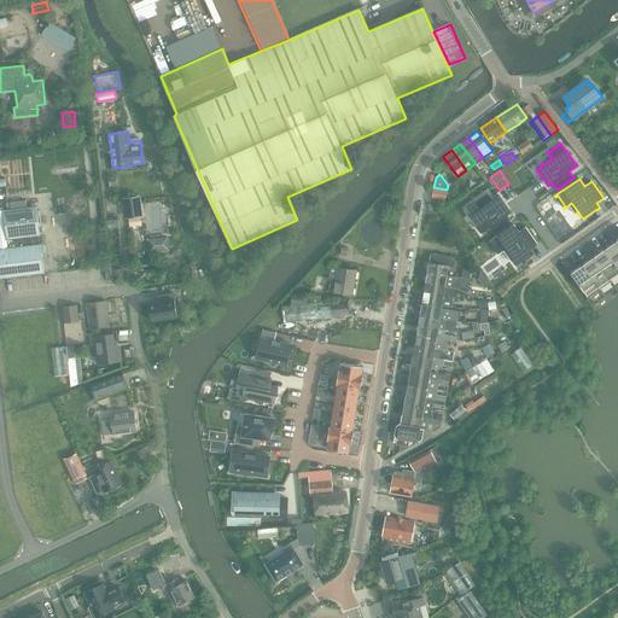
[(445,202),(447,190),(433,187),(431,205),(438,205),(445,202)]
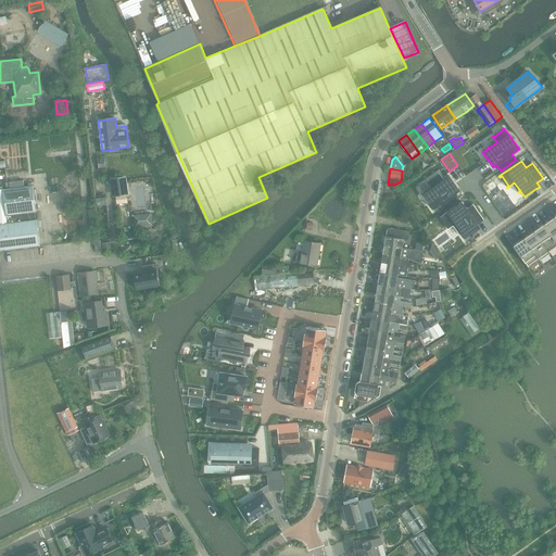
[(460,200),(456,193),(459,191),(457,188),(449,176),(443,180),(439,174),(438,174),(439,175),(437,177),(429,182),(428,181),(431,187),(432,188),(428,191),(424,193),(422,193),(433,210),(441,204),(445,211),(460,200)]
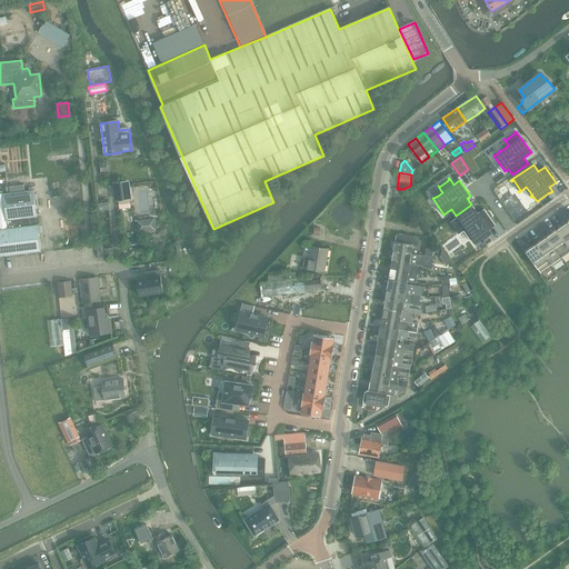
[(129,181),(112,182),(115,200),(118,200),(130,199),(131,199),(129,181)]
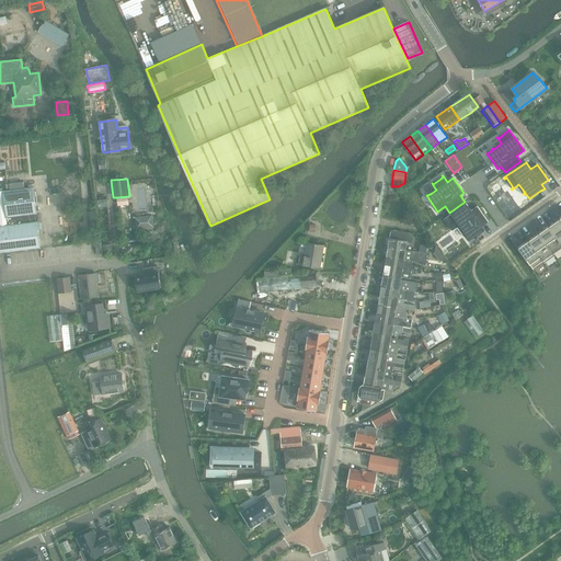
[(23,182),(10,183),(11,192),(24,190),(23,182)]
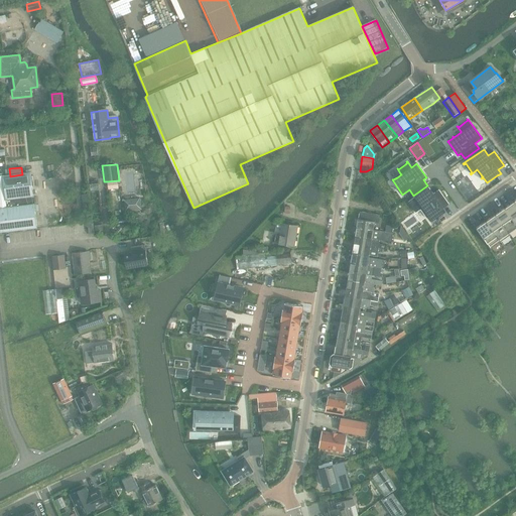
[(0,231),(34,228),(28,174),(22,174),(10,176),(9,168),(5,169),(6,176),(0,176),(0,231)]
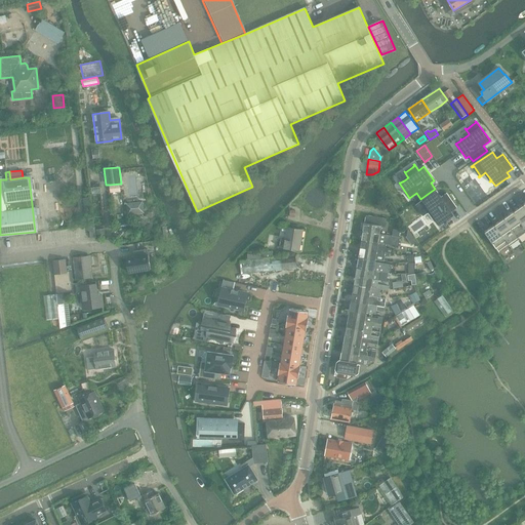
[(120,184),(109,185),(110,193),(121,191),(120,184)]
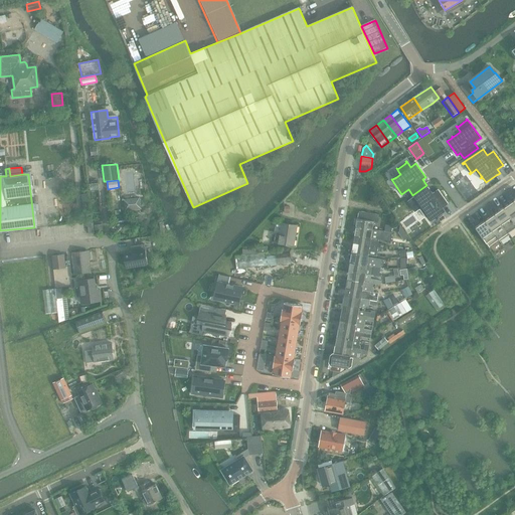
[(99,184),(91,185),(92,193),(100,191),(99,184)]
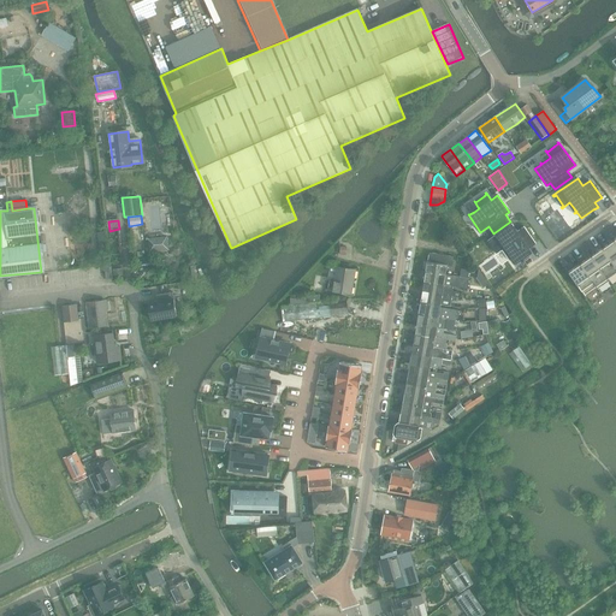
[(532,253),(529,249),(535,244),(523,227),(517,231),(511,224),(487,241),(487,242),(490,241),(498,252),(496,253),(496,254),(504,248),(510,258),(509,259),(509,260),(511,259),(513,261),(515,265),(528,255),(532,253)]
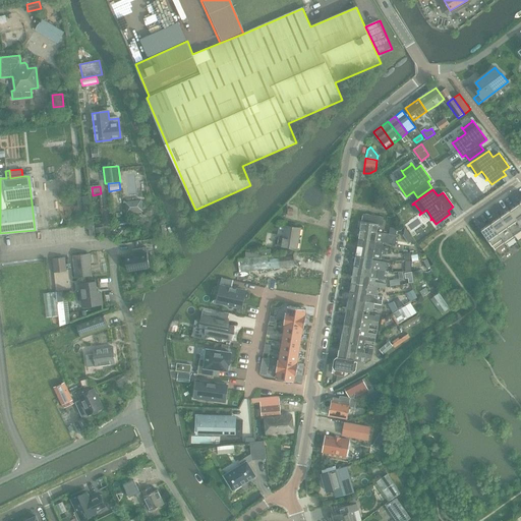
[(520,205),(519,204),(510,210),(520,225),(520,205)]
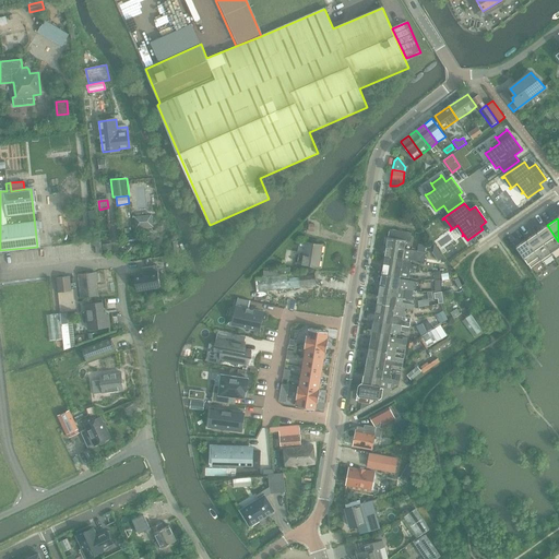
[(558,248),(558,241),(547,225),(537,233),(551,253),(558,248)]
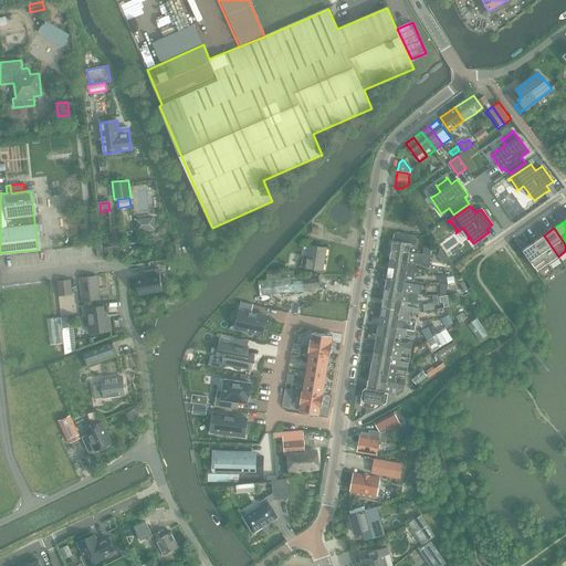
[(394,241),(391,250),(410,253),(410,252),(411,244),(415,245),(417,237),(395,232),(394,241)]
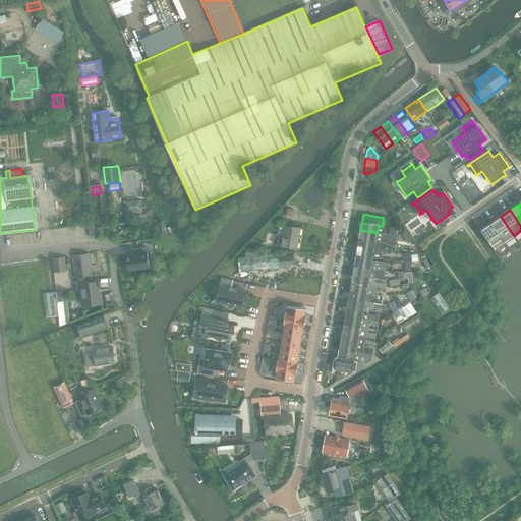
[(514,236),(501,217),(490,223),(505,242),(504,243),(506,245),(516,238),(514,236)]
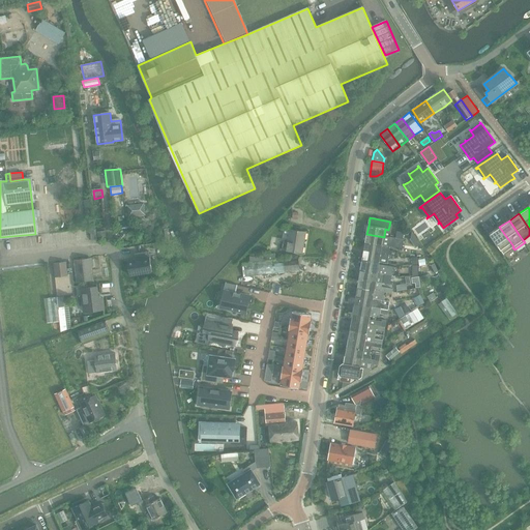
[(513,246),(499,227),(490,234),(504,255),(504,254),(512,247),(513,246)]
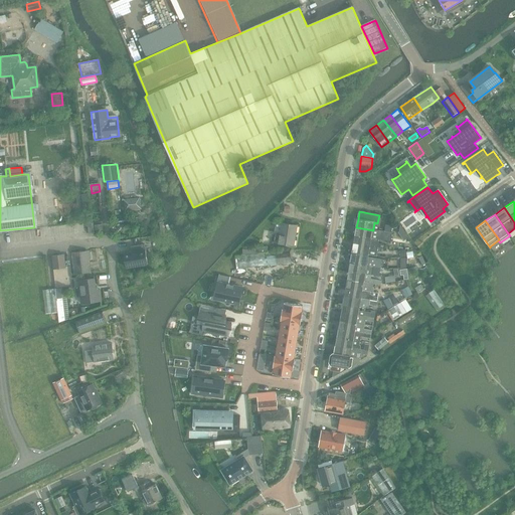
[(294,245),(297,225),(283,223),(281,235),(276,234),(275,242),(294,245)]
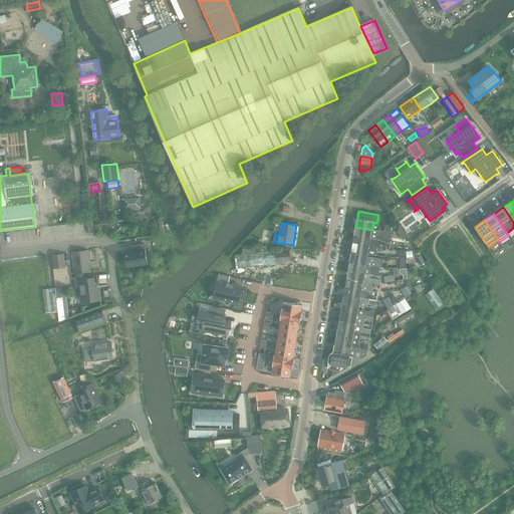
[(377,230),(372,229),(372,230),(355,227),(354,235),(376,239),(377,237),(379,238),(380,237),(388,238),(388,236),(388,233),(383,232),(384,231),(377,230)]
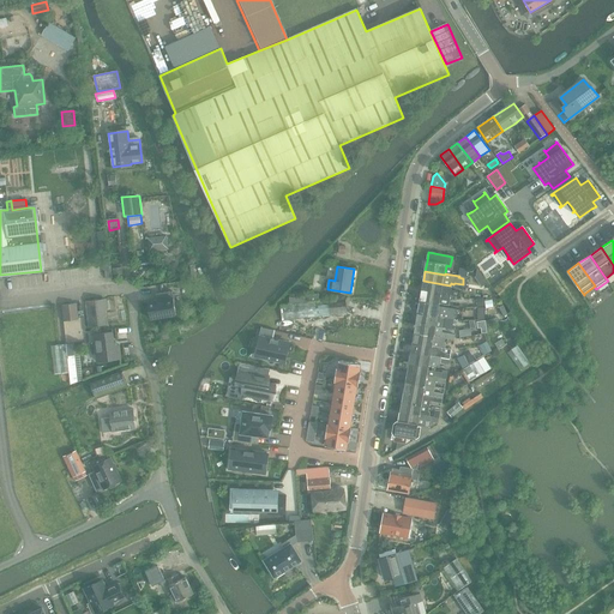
[(479,276),(476,278),(482,288),(486,286),(488,284),(481,275),(479,276)]
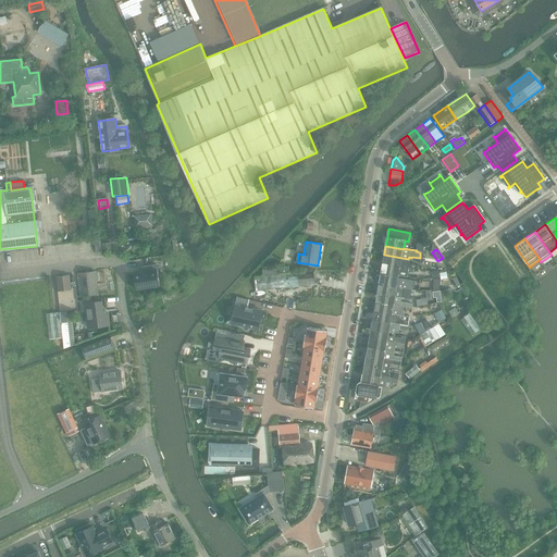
[(411,259),(408,259),(384,255),(382,264),(409,269),(415,270),(415,269),(416,265),(410,264),(411,259)]
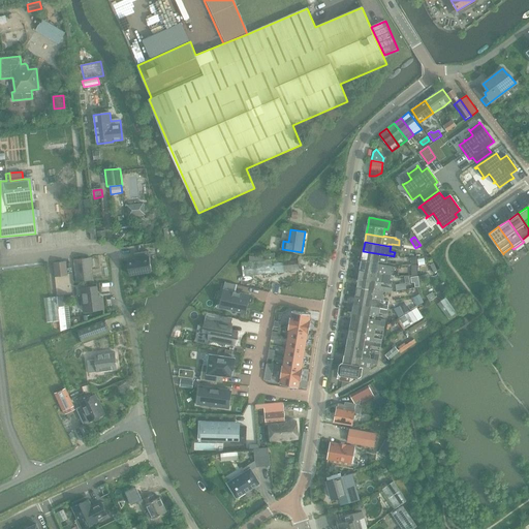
[(135,258),(127,260),(129,275),(152,272),(149,251),(134,253),(135,258)]
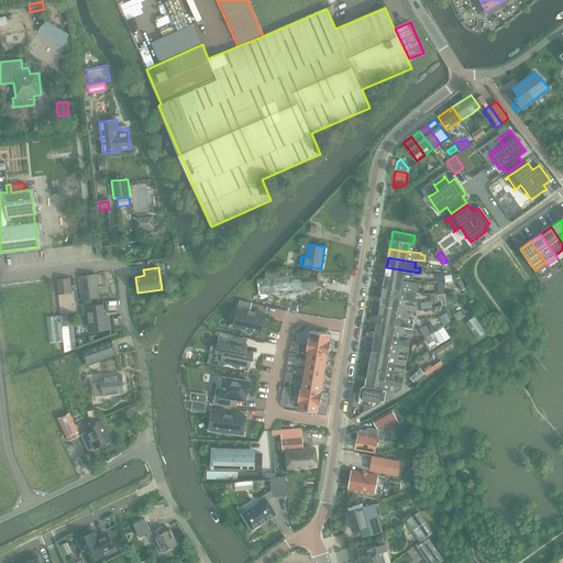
[(414,275),(414,272),(386,267),(385,276),(404,279),(410,280),(410,275),(414,275)]
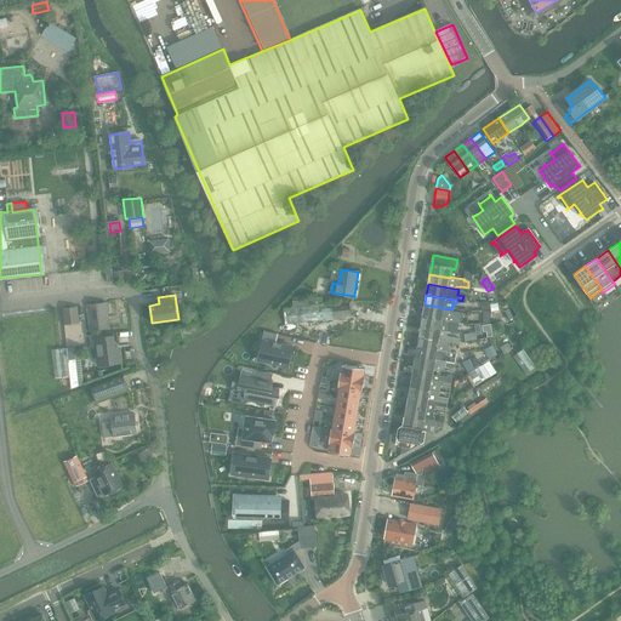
[(307,300),(292,301),(294,308),(308,306),(323,305),(322,297),(307,300)]
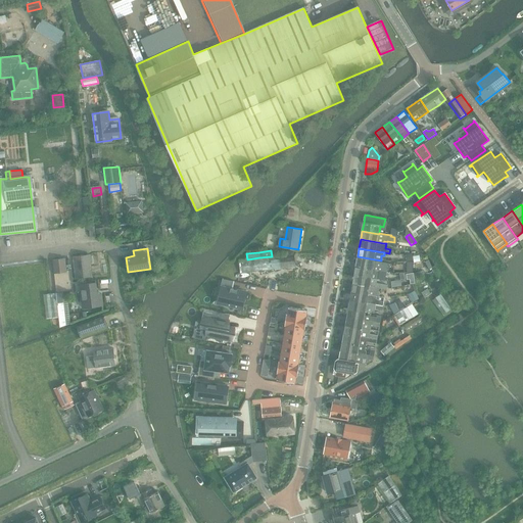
[(90,254),(74,256),(76,279),(92,277),(91,258),(90,254)]
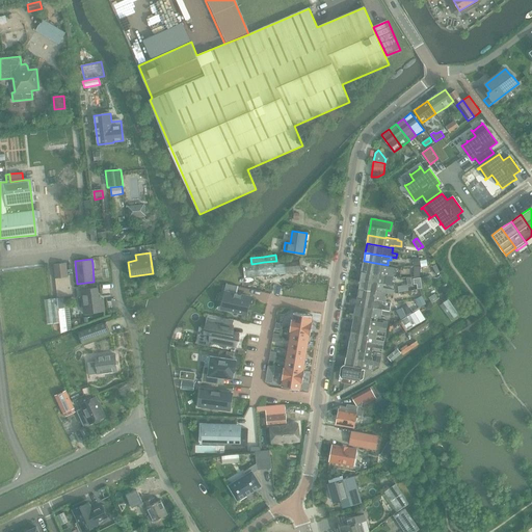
[(242,274),(242,277),(300,273),(299,259),(243,265),(243,273),(242,274)]
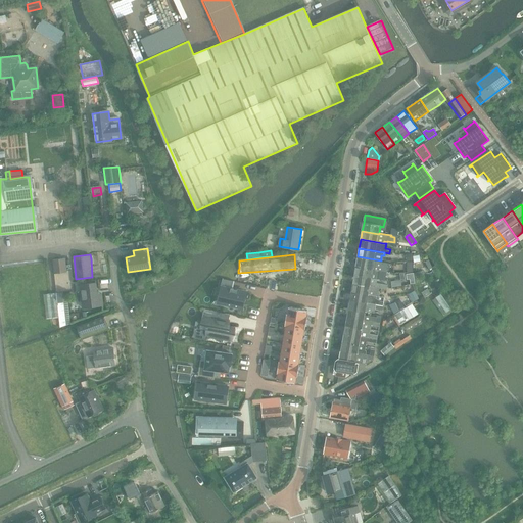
[(375,260),(375,259),(358,256),(358,257),(355,267),(387,272),(388,264),(375,262),(375,260)]
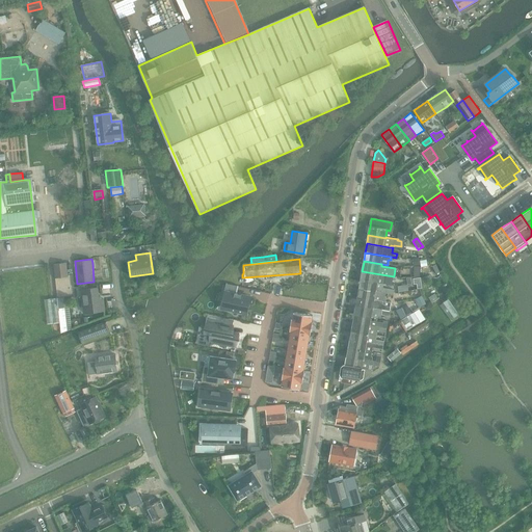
[(68,262),(54,263),(56,276),(69,274),(68,262)]
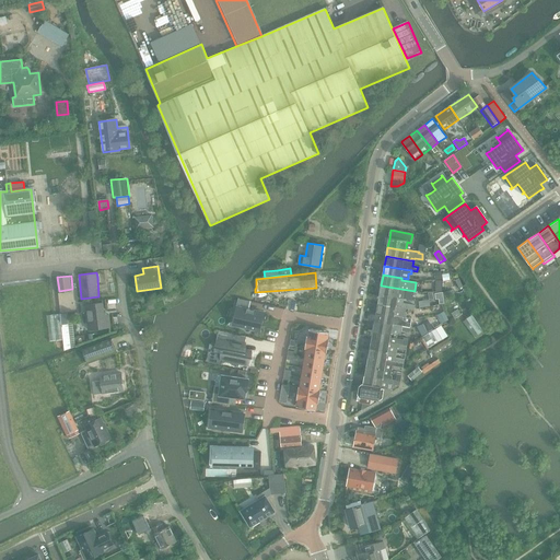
[(415,291),(381,286),(380,294),(405,300),(412,301),(415,291)]
